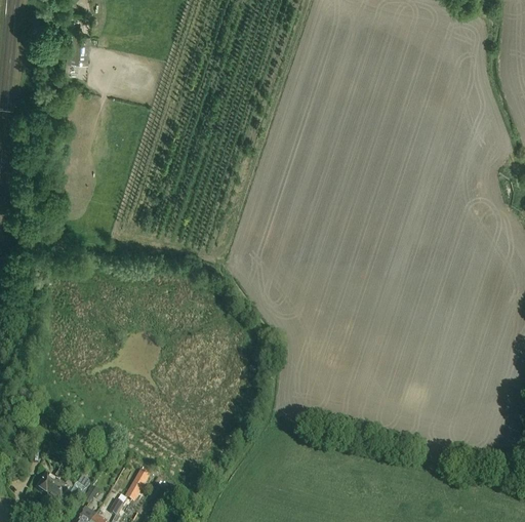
[(66,59),(88,62),(90,34),(69,32),(66,59)]
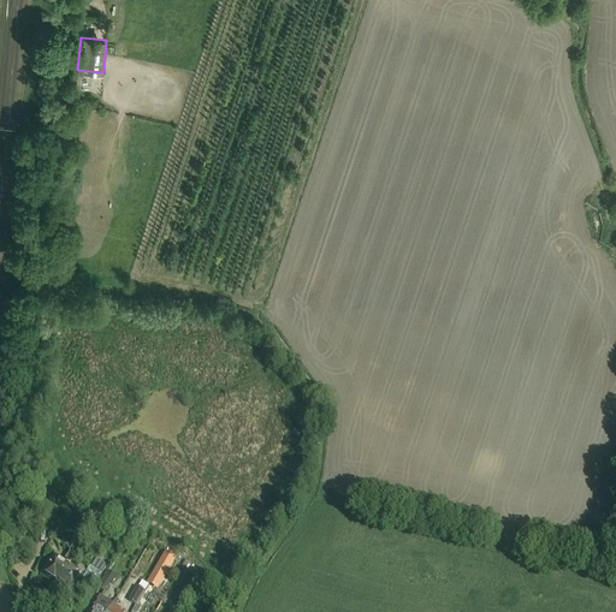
[(43,570),(57,580),(69,563),(76,551),(71,547),(65,556),(69,557),(65,560),(54,553),(49,560),(49,562),(43,570)]
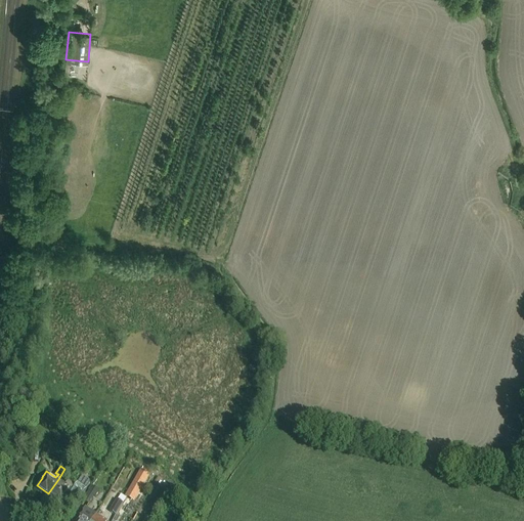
[(157,478),(144,471),(138,480),(151,487),(157,478)]
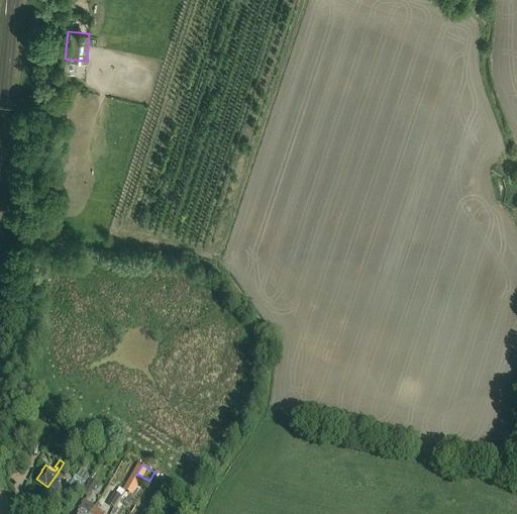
[(71,481),(58,473),(47,487),(46,488),(47,488),(46,490),(52,493),(53,492),(58,495),(62,488),(72,495),(75,492),(78,490),(90,474),(81,467),(71,481)]
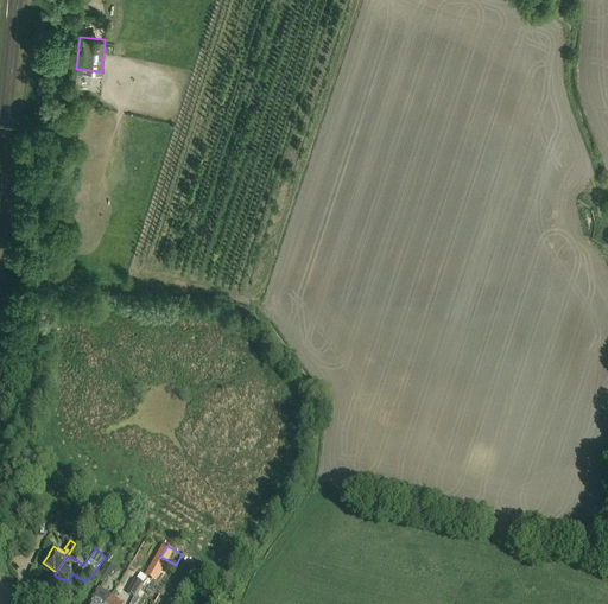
[(108,561),(97,579),(107,585),(118,567),(108,561)]
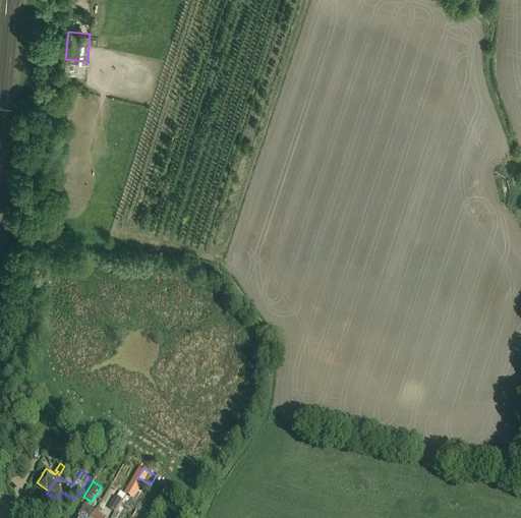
[(120,490),(117,495),(122,499),(126,493),(120,490)]
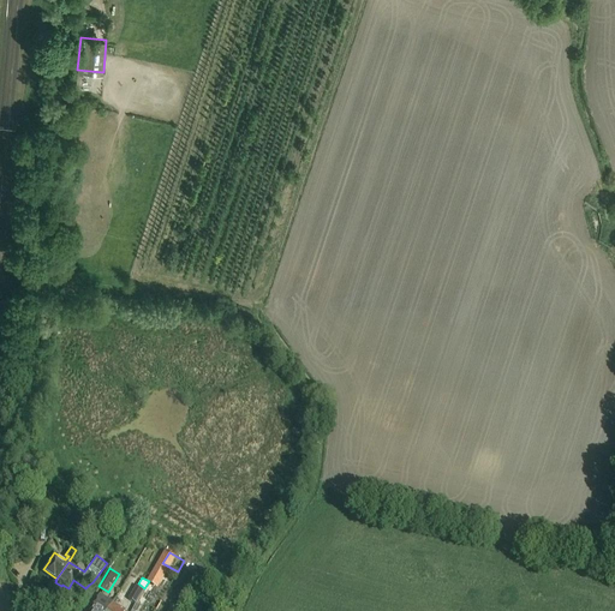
[(137,583),(129,597),(136,601),(144,588),(138,583),(137,583)]
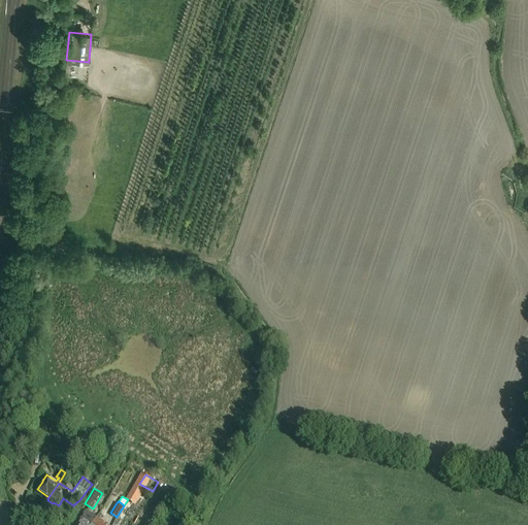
[(75,524),(90,524),(97,516),(86,509),(75,524)]
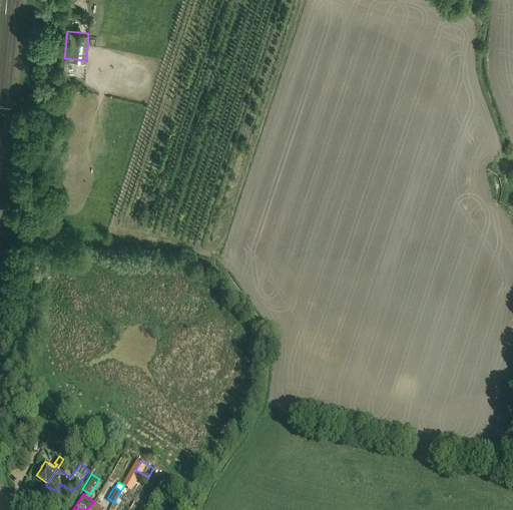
[(102,509),(104,508),(94,501),(87,509),(102,509)]
